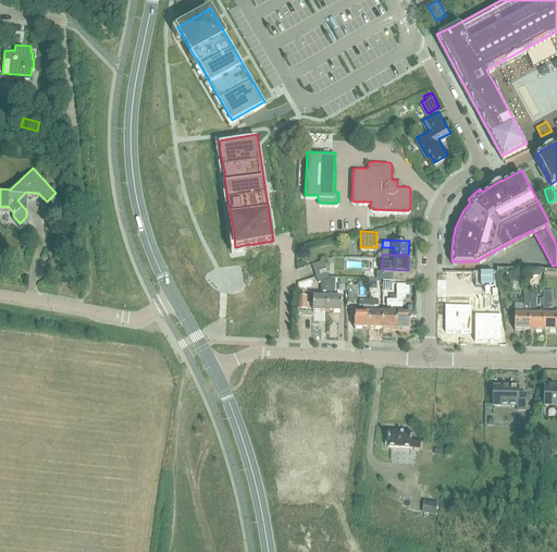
[(312,260),(314,267),(325,262),(323,257),(312,260)]
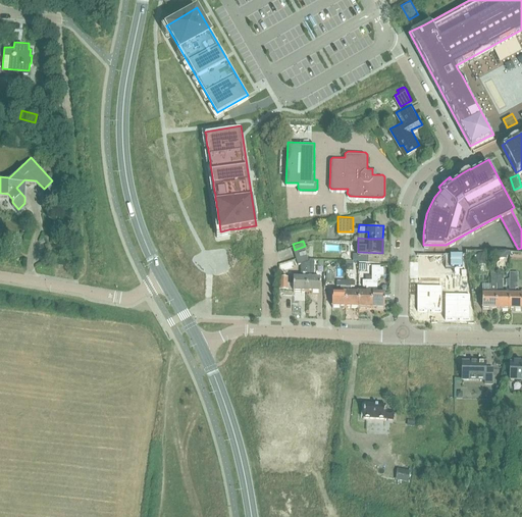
[(307,252),(305,246),(295,250),(296,255),(307,252)]
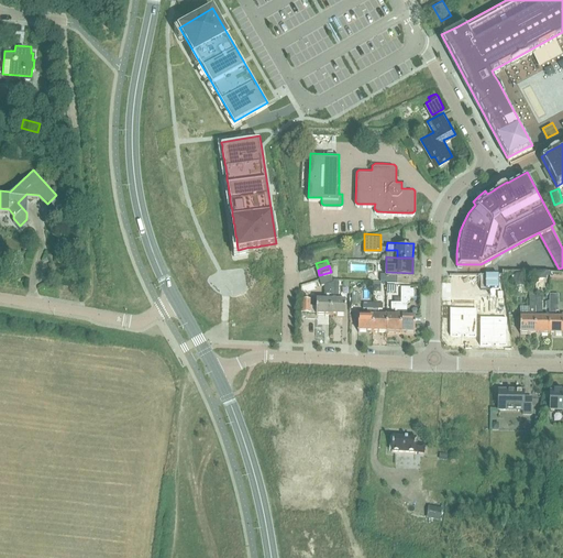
[(331,312),(331,280),(331,279),(332,279),(331,272),(319,275),(321,282),(324,281),(323,296),(317,296),(316,302),(316,309),(316,312),(331,312)]
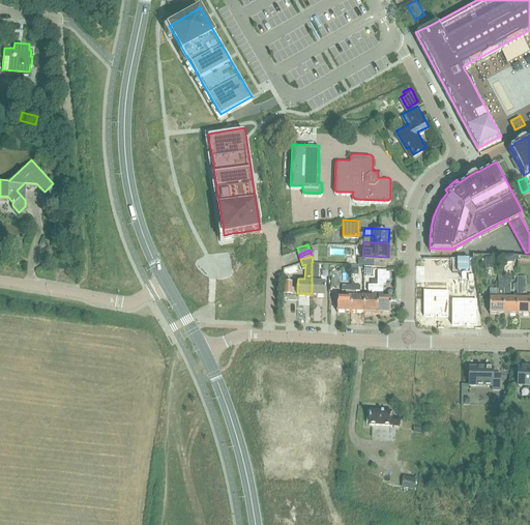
[(325,293),(325,283),(325,280),(318,280),(319,260),(314,260),(314,263),(312,263),(312,293),(325,293)]
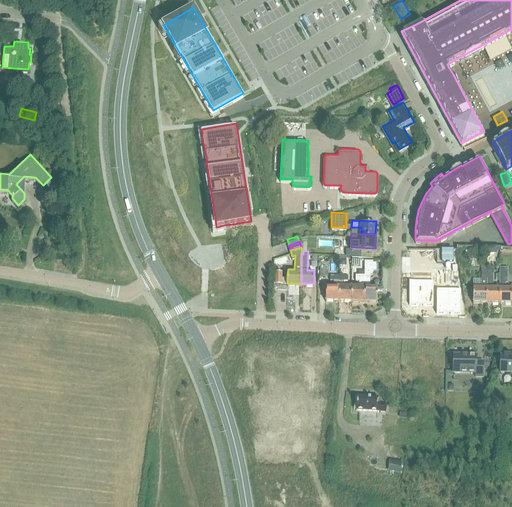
[(364,268),(364,272),(364,299),(377,299),(377,290),(377,284),(370,284),(370,272),(373,270),(373,267),(376,267),(376,261),(373,261),(373,258),(364,258),(364,268)]
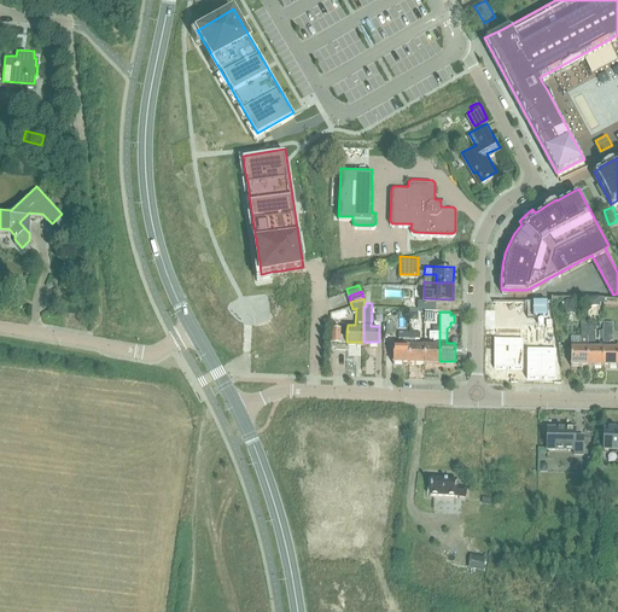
[(602,344),(602,362),(617,362),(617,344),(611,344),(611,337),(612,337),(612,319),(602,319),(602,337),(602,344)]
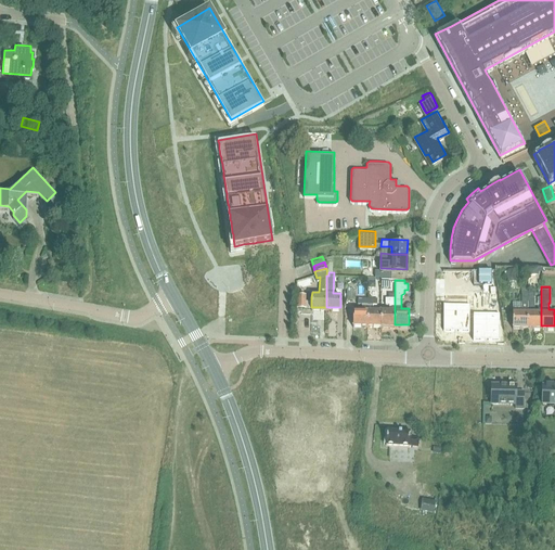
[(513,325),(528,325),(528,289),(521,289),(521,298),(513,298),(513,325)]
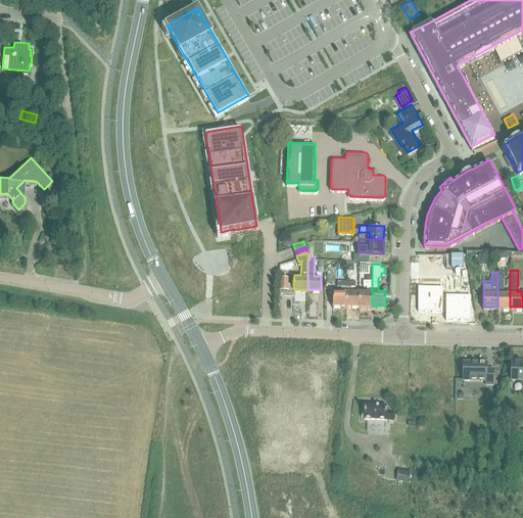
[(497,272),(497,307),(510,307),(510,291),(504,291),(504,281),(504,272),(497,272)]
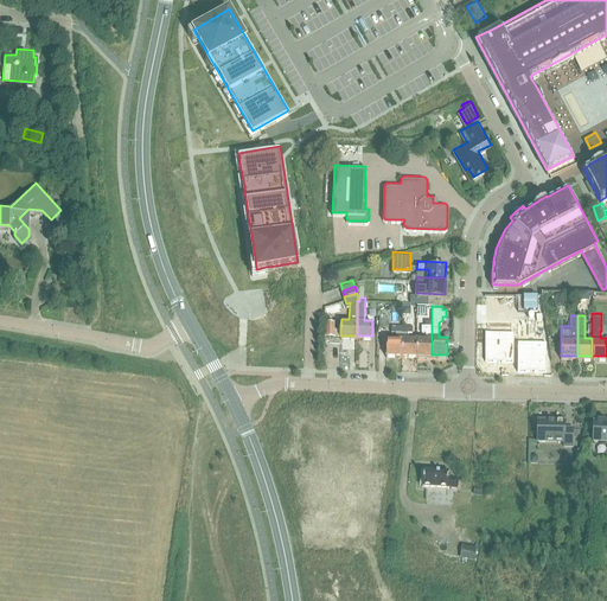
[(326,333),(340,333),(340,325),(334,325),(334,318),(327,318),(326,333)]
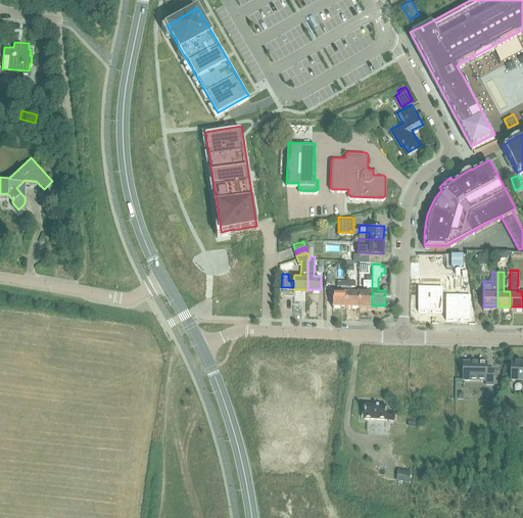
[(333,304),(345,304),(346,278),(337,277),(337,283),(341,283),(340,289),(333,289),(333,294),(333,304)]
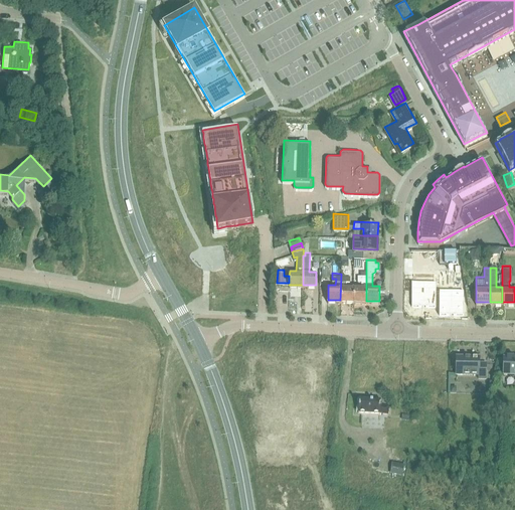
[(340,300),(353,300),(353,285),(346,285),(346,279),(350,279),(350,274),(341,274),(340,300)]
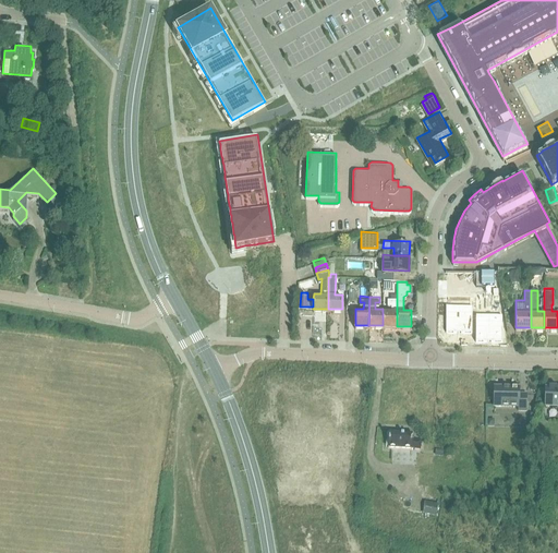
[(397,326),(397,297),(390,297),(387,297),(387,303),(391,303),(391,309),(383,309),(383,325),(397,326)]
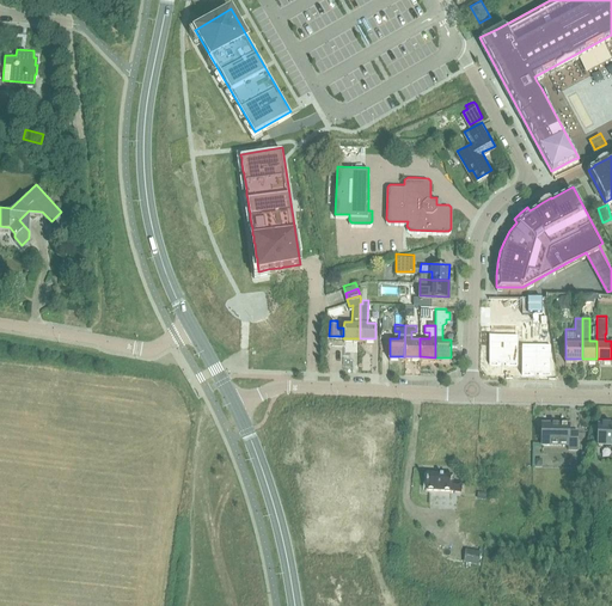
[(524,336),(495,335),(495,363),(524,365),(524,336)]
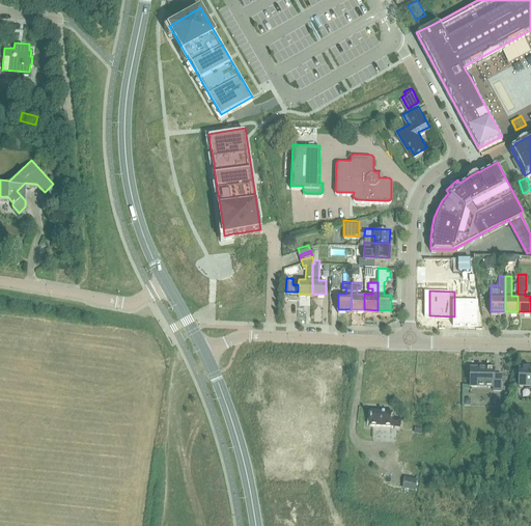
[(481,298),(456,298),(456,323),(481,323),(481,298)]
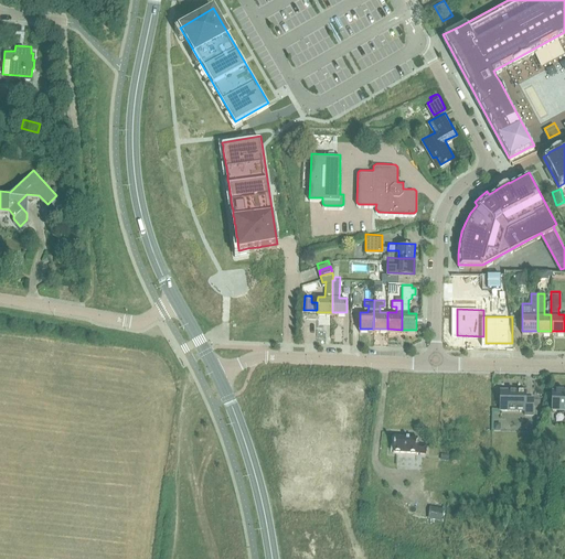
[(500,399),(500,406),(524,407),(524,411),(533,411),(533,394),(525,394),(525,389),(500,388),(500,399)]
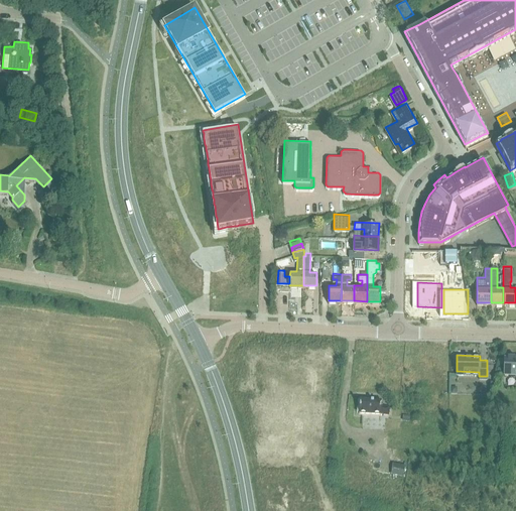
[(515,356),(505,356),(504,372),(515,372),(515,356)]
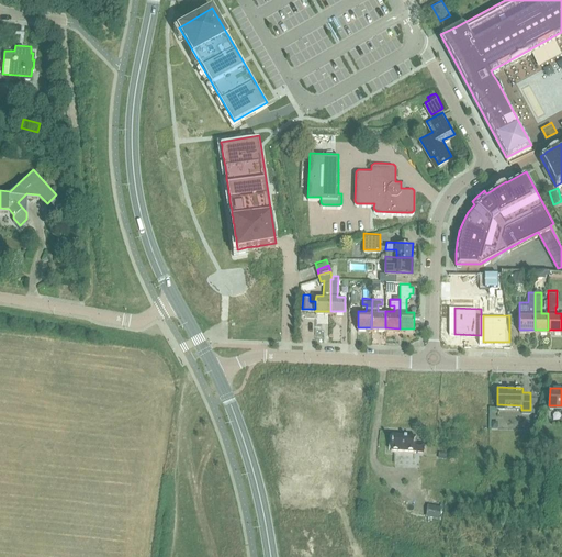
[(424,441),(415,439),(415,433),(392,432),(391,447),(415,448),(415,447),(424,448),(424,441)]
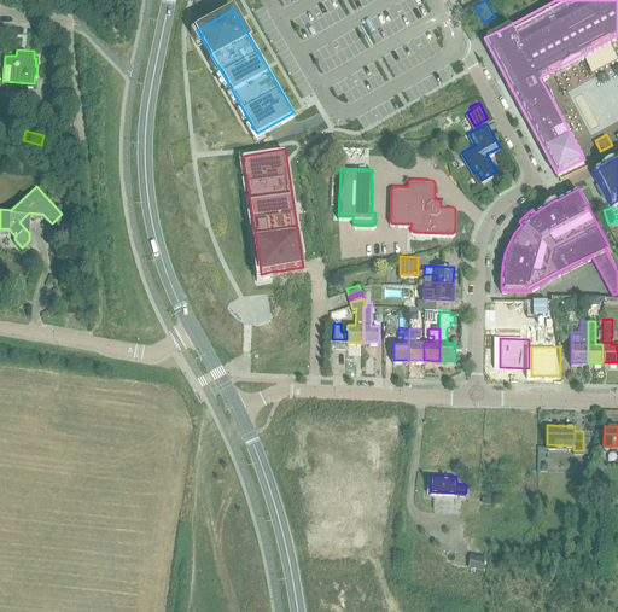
[(470,551),(468,564),(483,566),(485,553),(470,551)]
